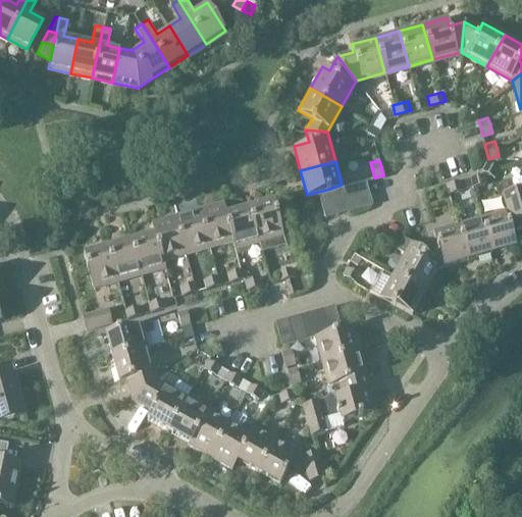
[(499,168),(487,162),(483,170),(494,176),(499,168)]
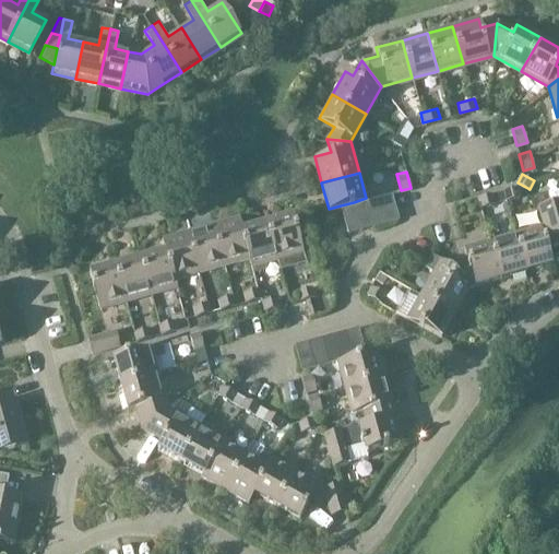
[(518,185),(501,189),(504,199),(521,195),(518,185)]
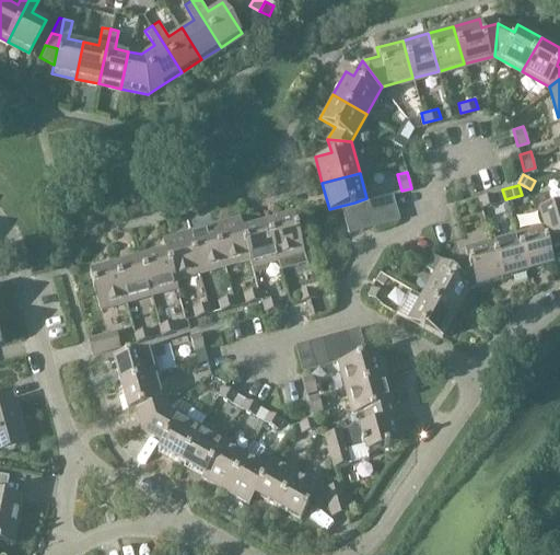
[(366,198),(370,211),(395,205),(392,192),(366,198)]
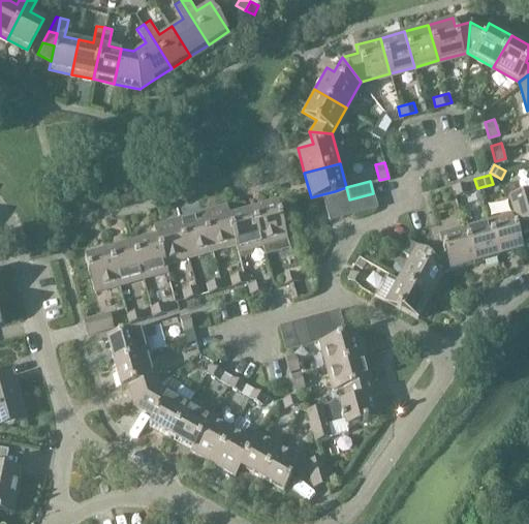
[(469,191),(466,181),(450,186),(454,195),(469,191)]
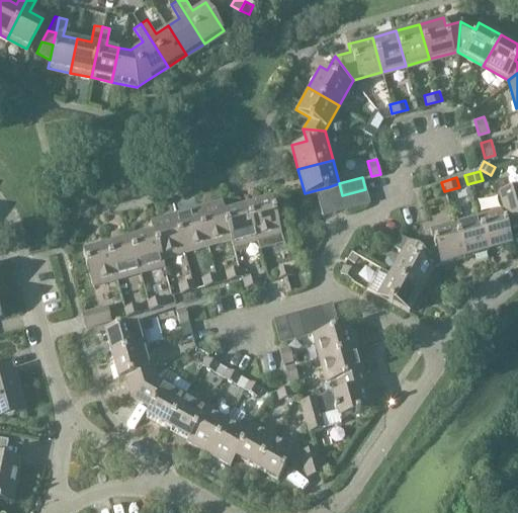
[(517,182),(498,188),(506,219),(517,215),(517,182)]
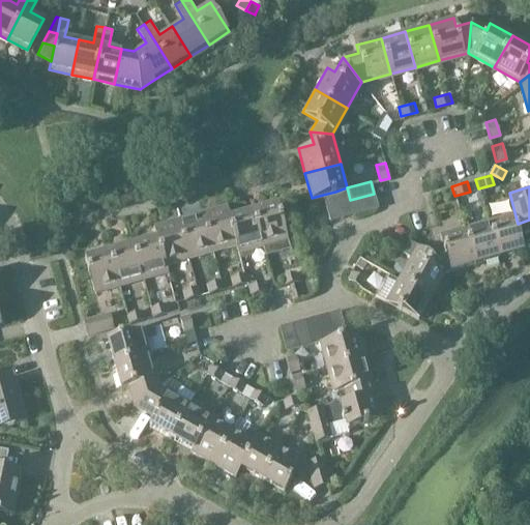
[(354,212),(350,200),(347,187),(335,192),(342,215),(354,212)]
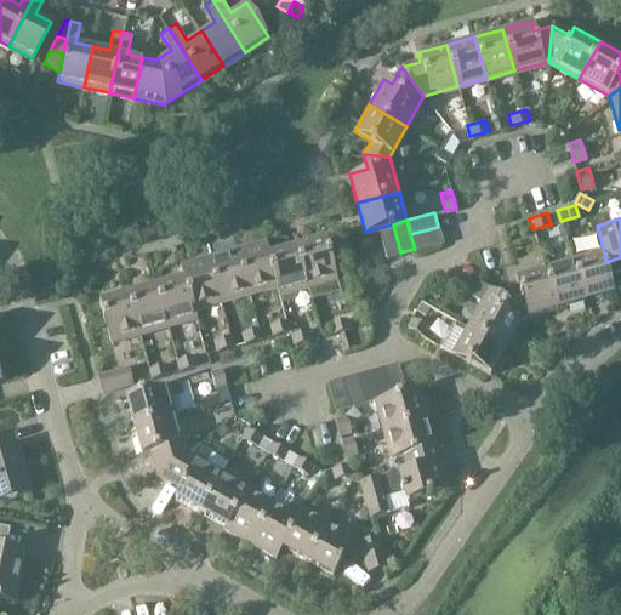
[(400,252),(393,225),(379,228),(386,256),(400,252)]
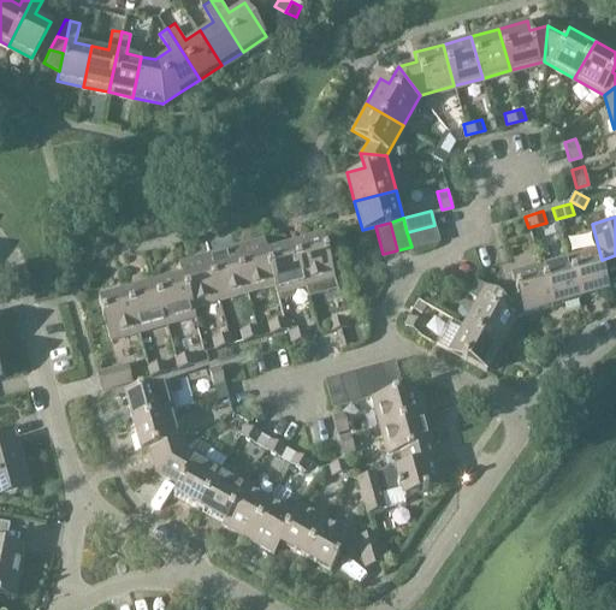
[(407,232),(412,247),(438,238),(434,225),(407,232)]
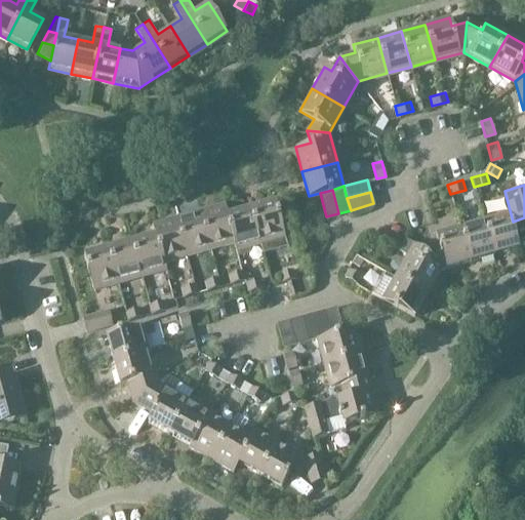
[(250,206),(259,243),(263,251),(287,244),(274,199),(250,206)]
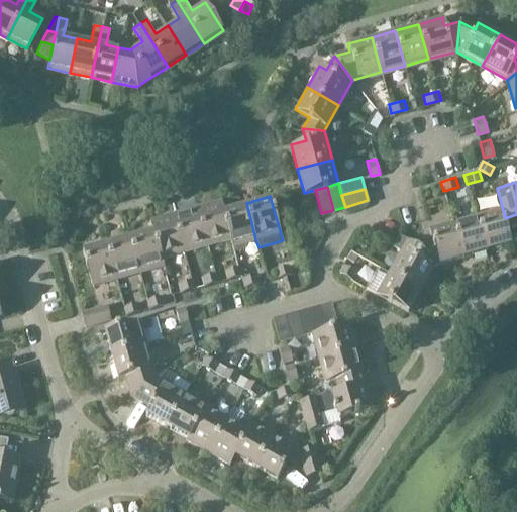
[(220,198),(197,205),(207,243),(229,237),(230,236),(223,209),(220,198)]
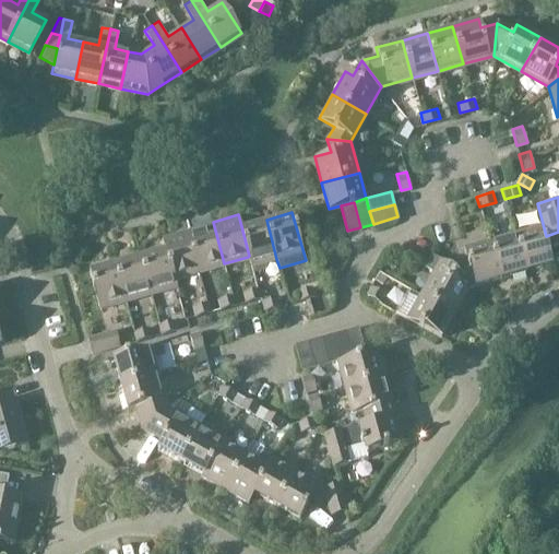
[(265,262),(276,259),(266,220),(241,226),(249,256),(248,257),(252,271),(264,268),(265,262)]
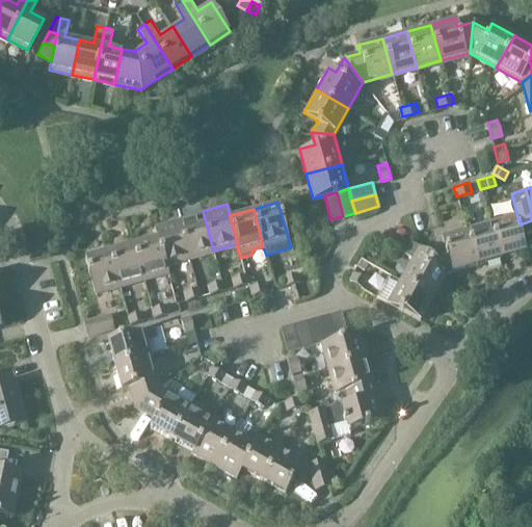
[(203,211),(178,218),(189,257),(213,251),(203,211)]
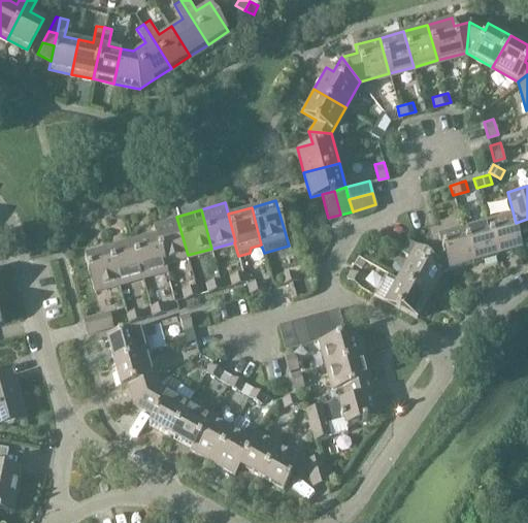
[(510,211),(486,218),(496,254),(520,247),(510,211)]
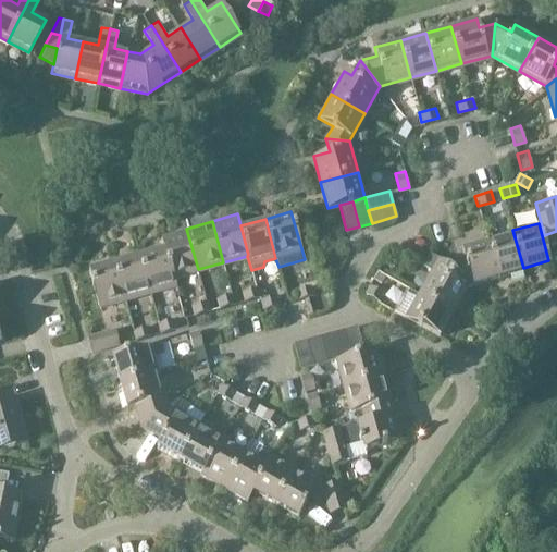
[(173,277),(198,269),(186,229),(161,235),(163,247),(164,246),(173,277)]
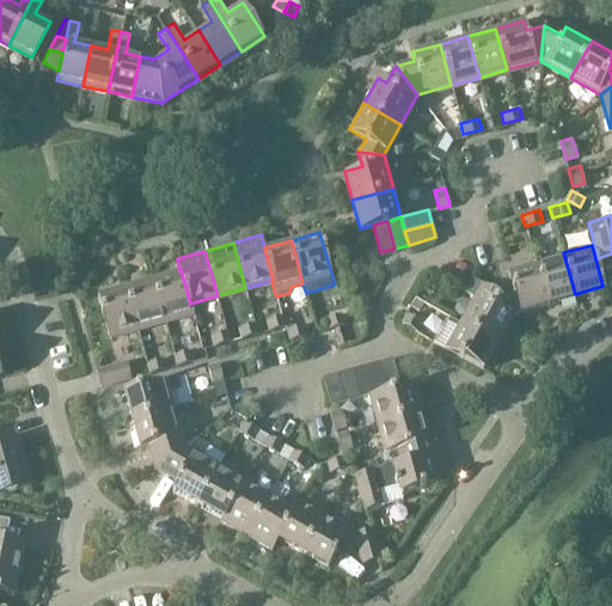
[(563,252),(536,261),(548,301),(575,294),(563,252)]
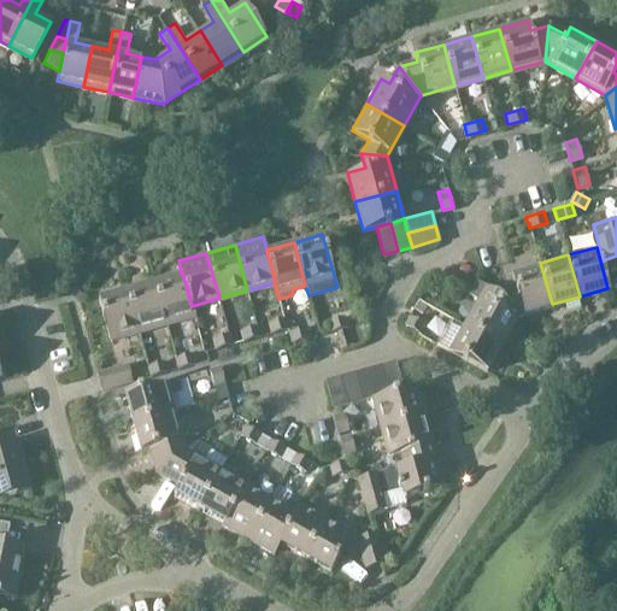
[(518,313),(552,304),(540,263),(511,270),(516,288),(501,293),(518,313)]
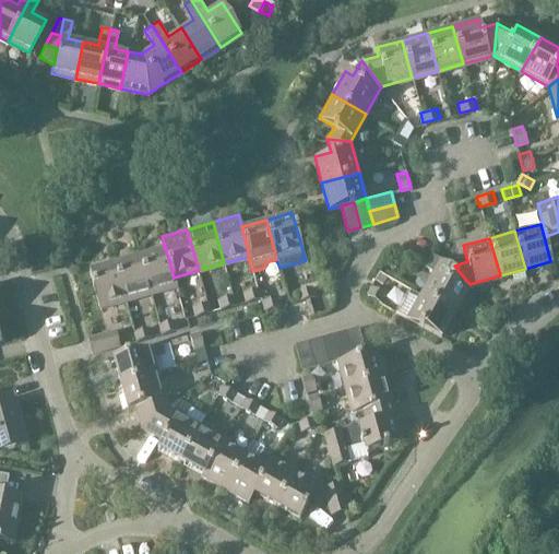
[(165,247),(164,248),(140,255),(151,292),(176,285),(174,278),(165,247)]
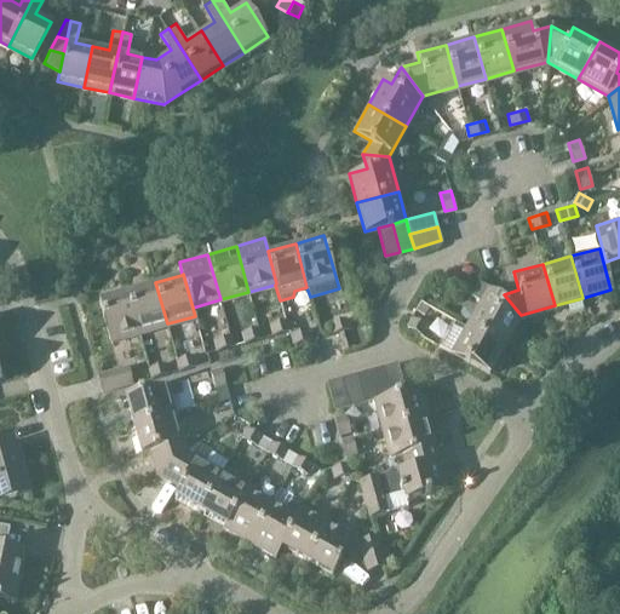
[(480,298),(465,325),(503,345),(521,315),(504,294),(477,279),(470,292),(480,298)]
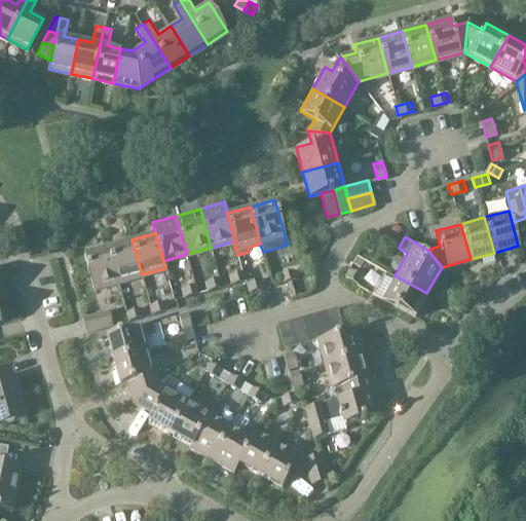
[(132,239),(108,246),(117,282),(142,274),(132,239)]
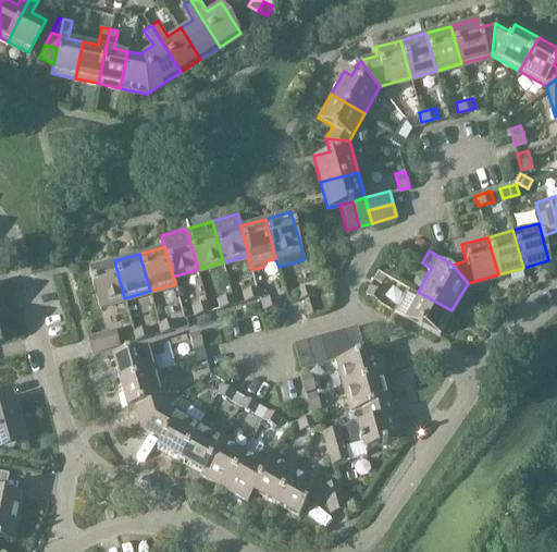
[(99,305),(124,298),(114,260),(88,268),(99,305)]
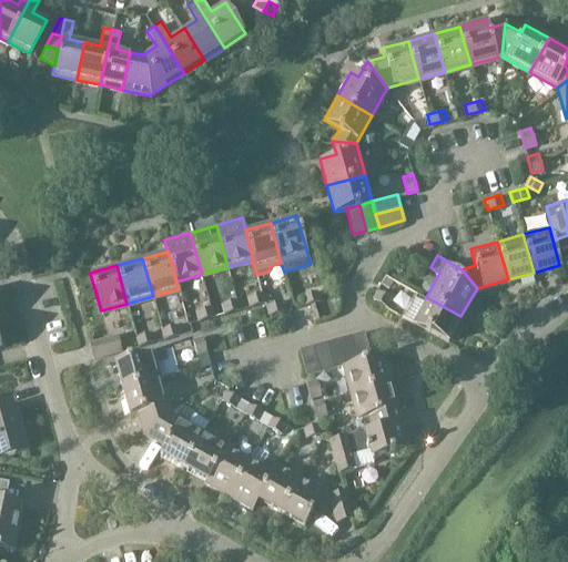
[(409,277),(396,298),(416,310),(429,289),(409,277)]
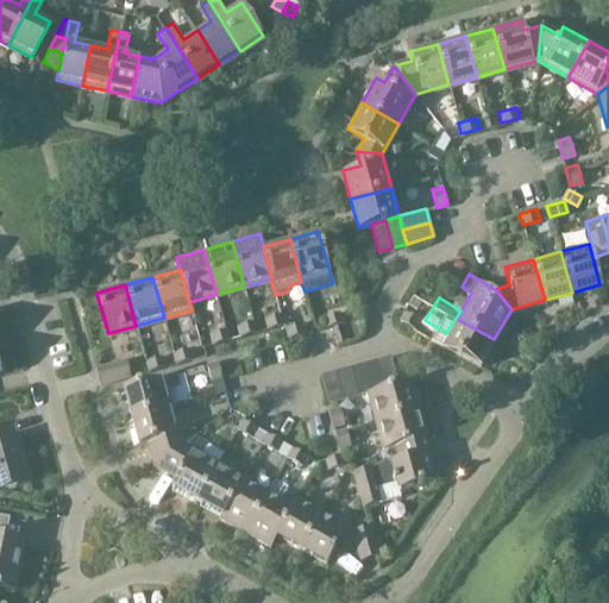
[(283,326),(290,324),(287,309),(263,316),(267,327),(282,322),(283,326)]
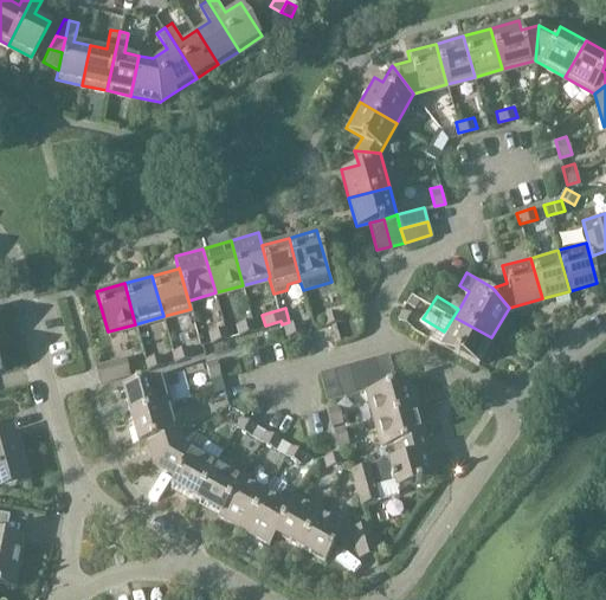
[(339,308),(321,314),(323,324),(341,320),(339,308)]
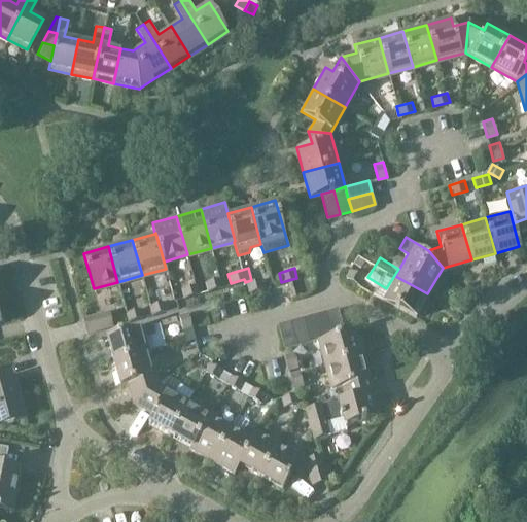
[(363,275),(349,268),(344,276),(358,284),(363,275)]
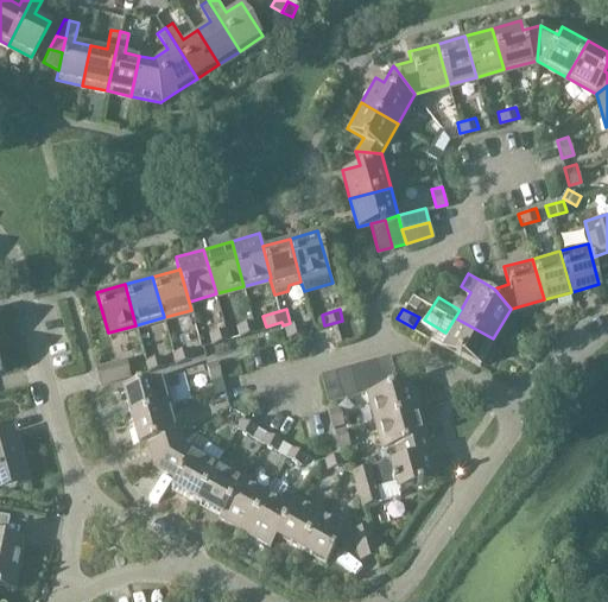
[(253,318),(235,323),(239,334),(257,329),(253,318)]
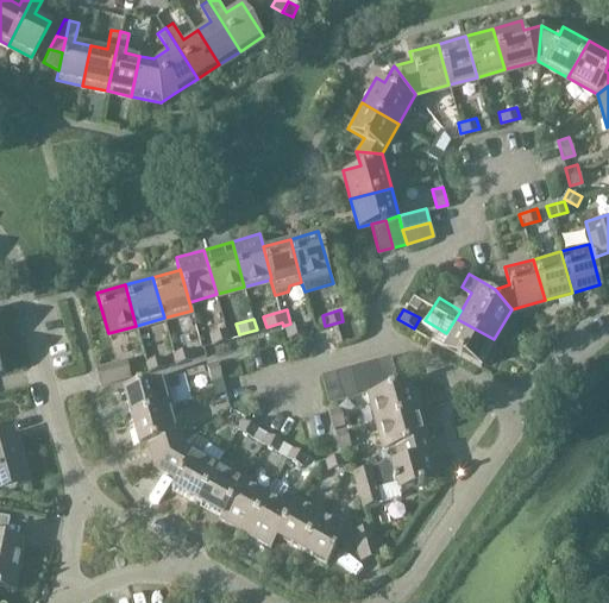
[(479,365),(494,339),(457,319),(443,344),(479,365)]
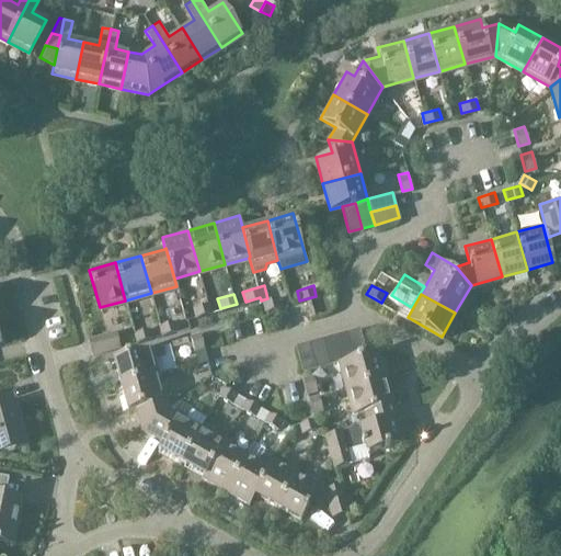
[(267,298),(261,301),(264,310),(281,306),(278,295),(267,298)]
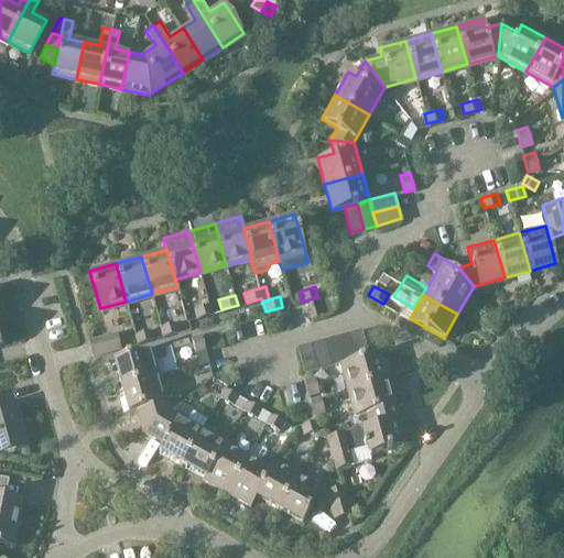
[(63,299),(47,303),(53,323),(68,319),(63,299)]
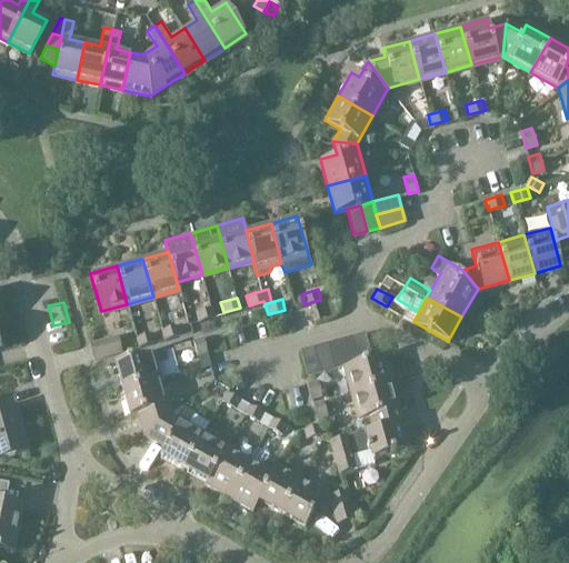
[(198,320),(213,315),(211,305),(195,310),(198,320)]
